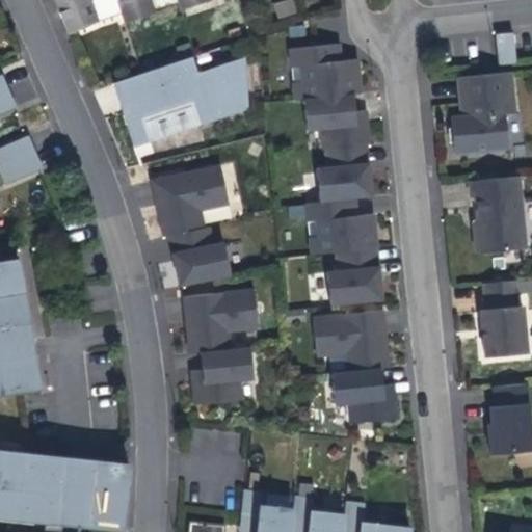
[(121,10),(116,0),(55,0),(69,28),(97,20),(96,18),(121,10)]
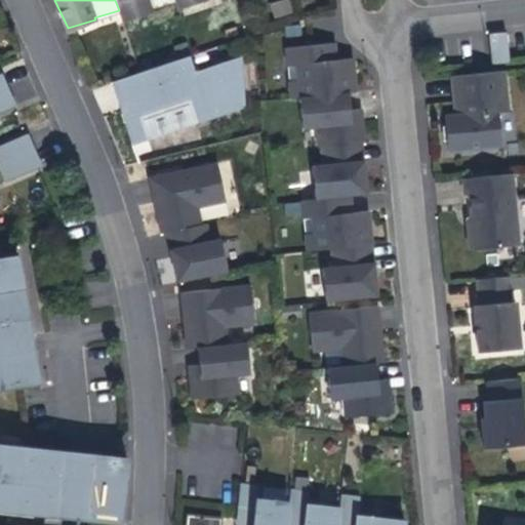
[(115,0),(119,10),(122,21),(153,10),(149,0),(115,0)]
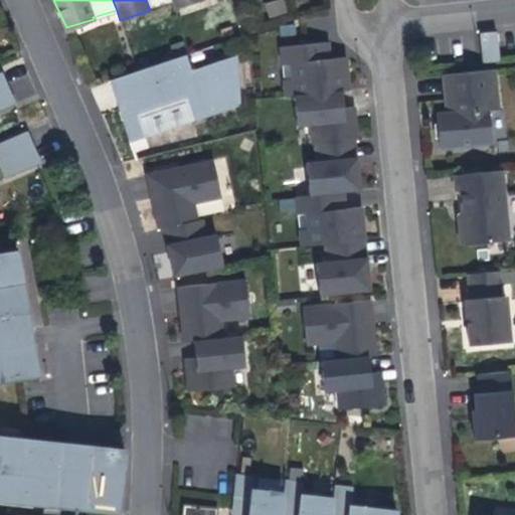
[(192,2),(191,0),(170,0),(173,8),(192,2)]
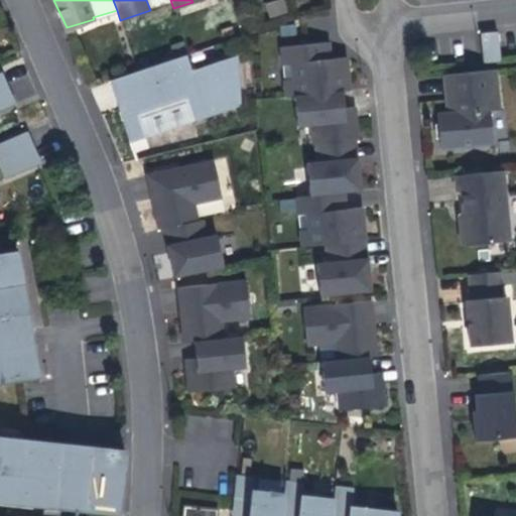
[(283,0),(275,0),(264,4),(269,18),(287,12),(283,0)]
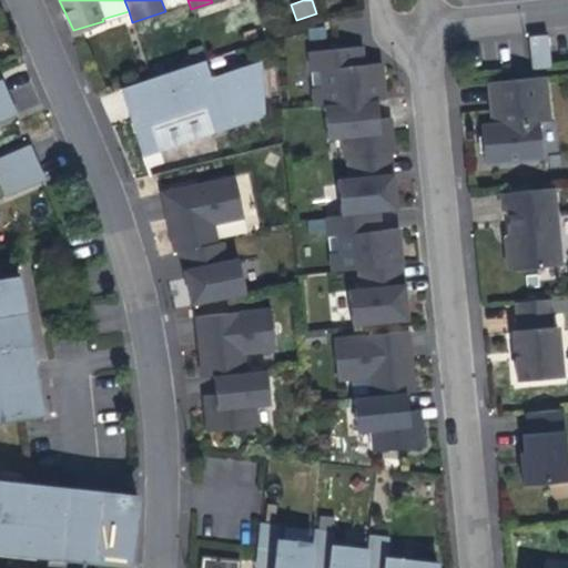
[(548,38),(528,40),(531,69),(551,68),(548,38)]
